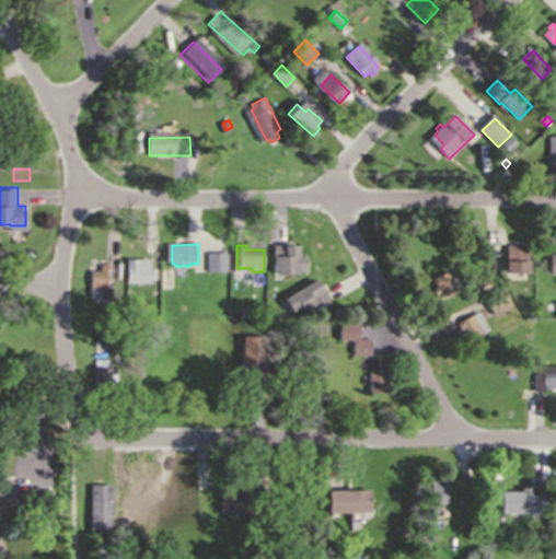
[(277,246),(299,246),(299,256),(305,256),(305,267),(300,267),(299,271),(277,270),(277,246)]
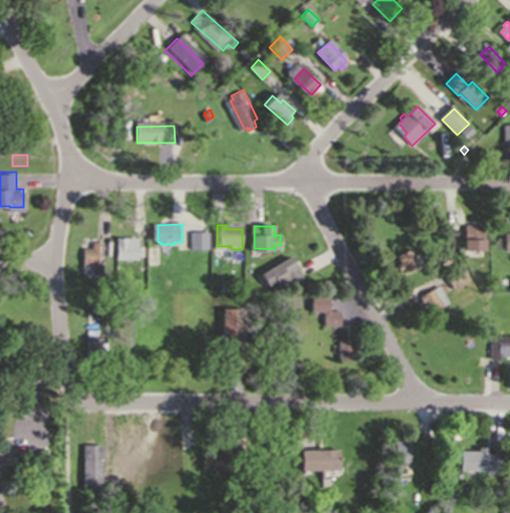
[(484,251),(466,252),(466,229),(484,228),(484,251)]
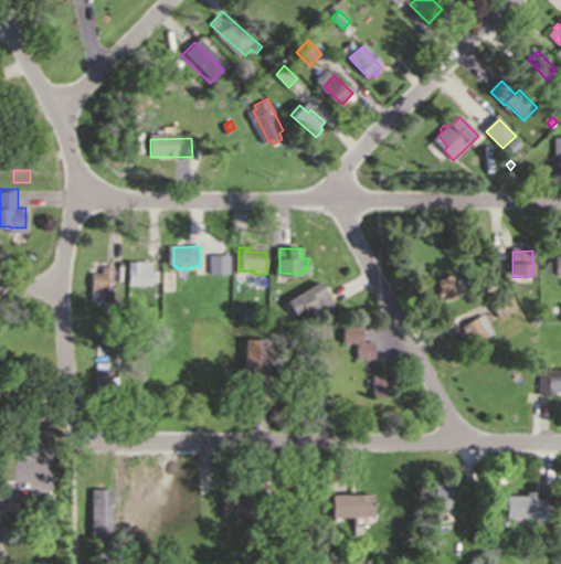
[(211,275),(211,256),(231,257),(231,275),(211,275)]
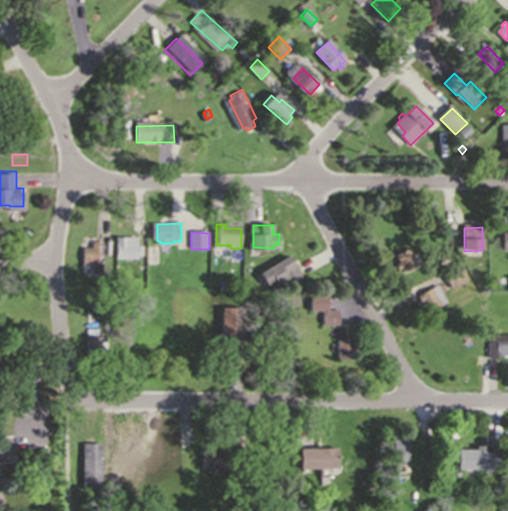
[(140,259),(120,259),(120,236),(140,236),(140,259)]
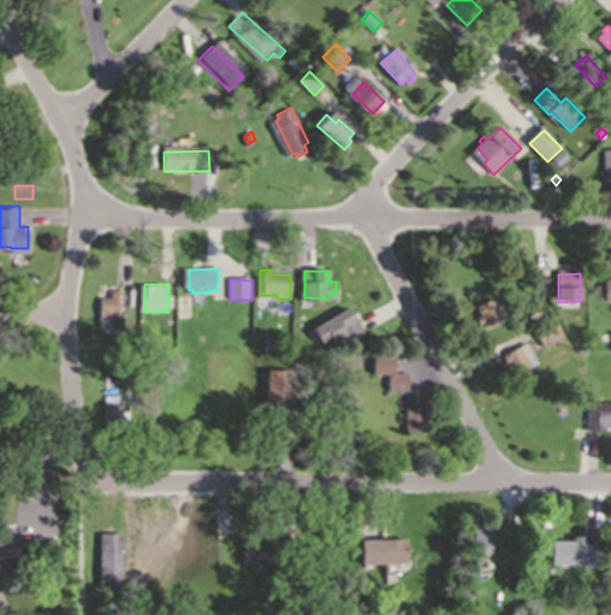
[(125,335),(105,333),(106,300),(114,300),(114,291),(126,291),(125,335)]
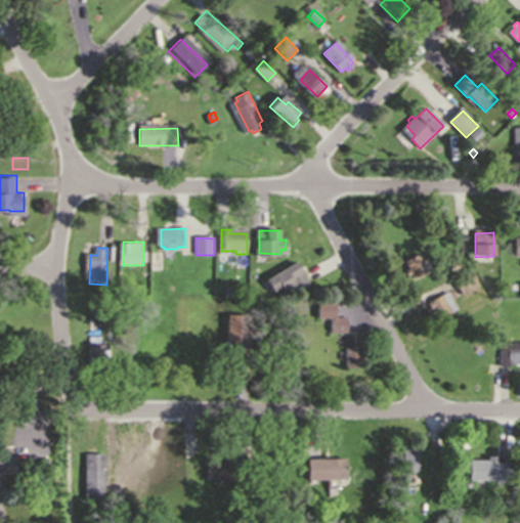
[(417,278),(409,261),(421,256),(430,275),(424,278),(423,276),(417,278)]
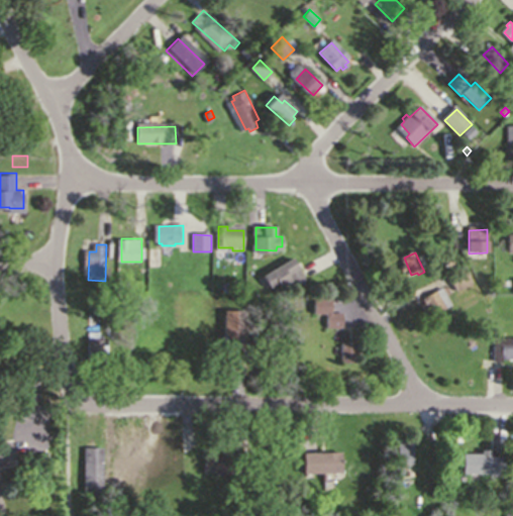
[(295,258),(308,279),(297,286),(293,280),(283,285),(281,281),(273,285),(267,275),(295,258)]
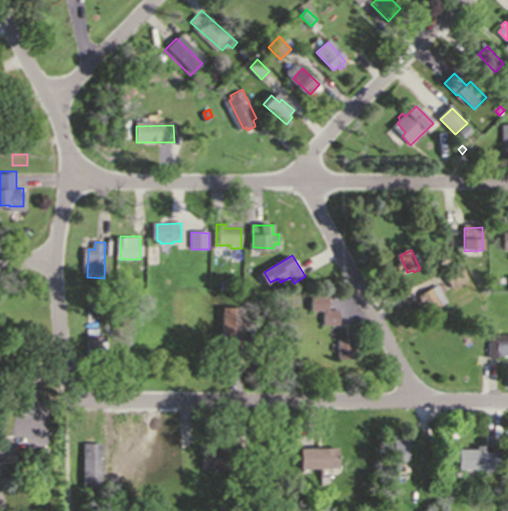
[(223,288),(223,280),(234,279),(234,288),(223,288)]
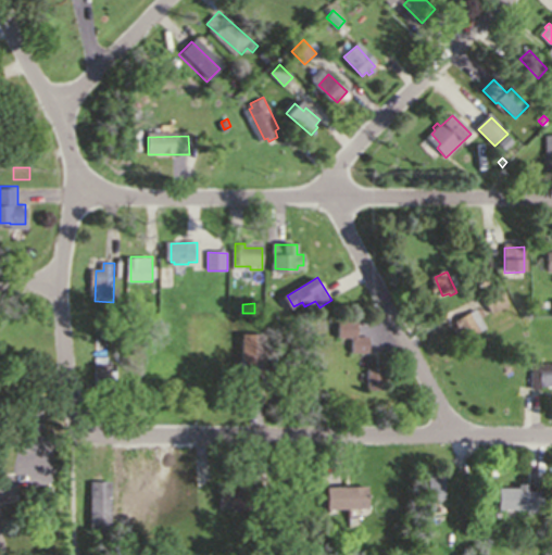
[(465,341),(461,332),(458,335),(455,329),(460,328),(456,322),(476,312),(486,330),(465,341)]
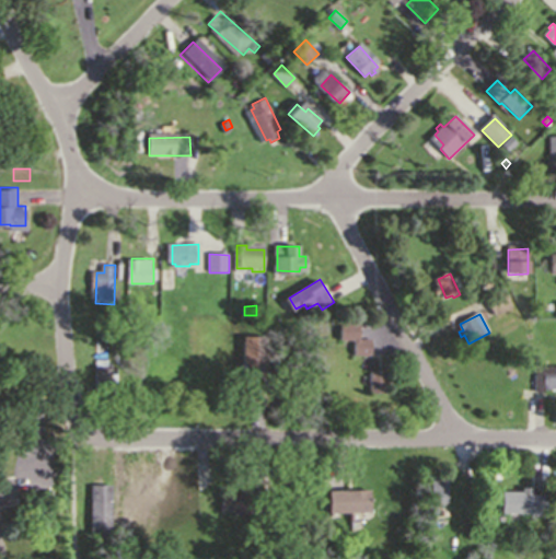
[(255,317),(266,316),(267,324),(256,325),(255,317)]
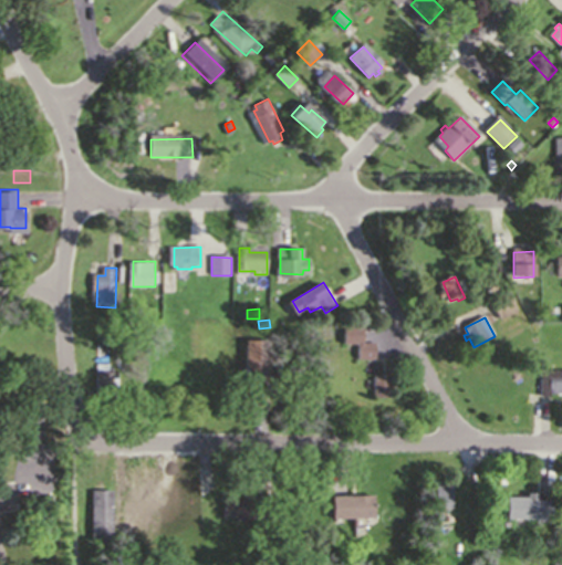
[(346,325),(365,325),(366,341),(378,342),(378,358),(361,357),(361,342),(346,342),(346,325)]
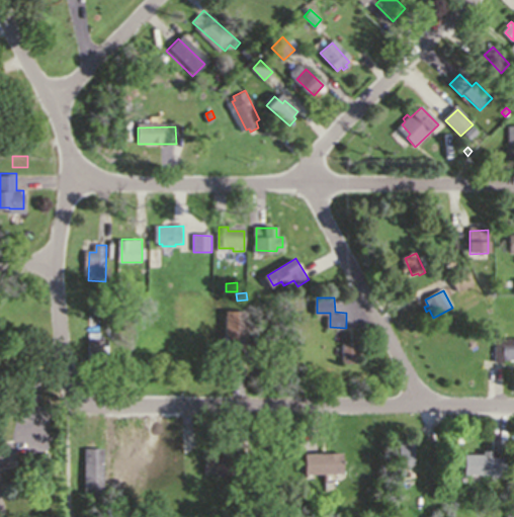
[(224,313),(246,313),(244,362),(222,361),(224,313)]
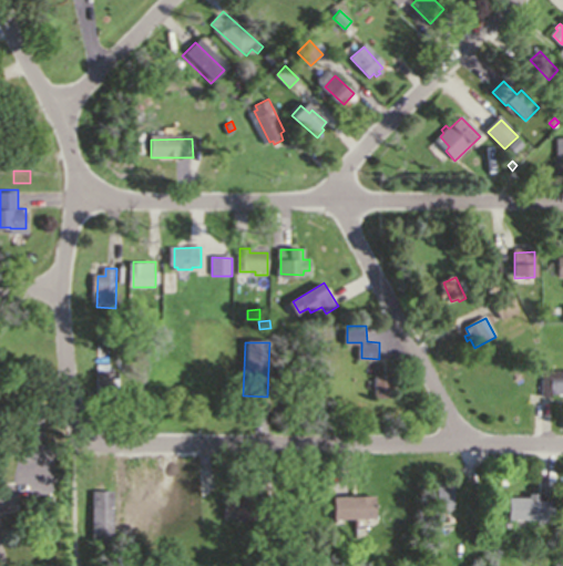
[(543,397),(542,370),(562,369),(562,391),(554,392),(554,397),(543,397)]
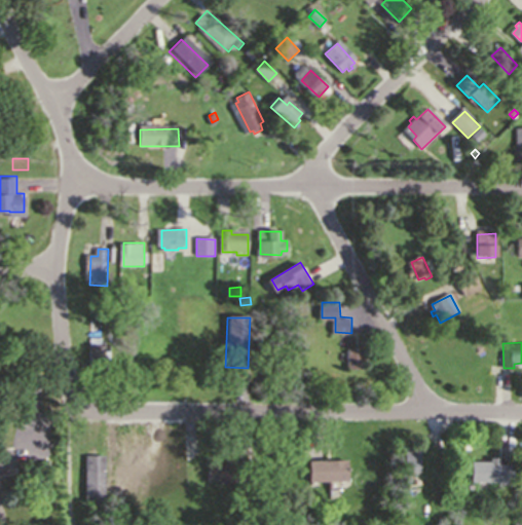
[(96,367),(95,345),(107,345),(107,367),(96,367)]
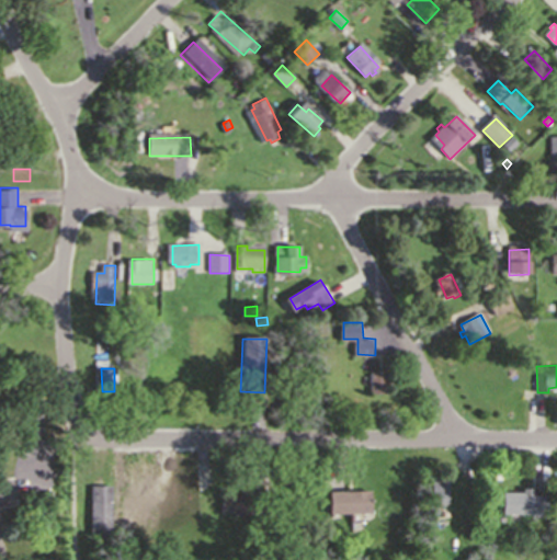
[(374,393),(374,374),(389,374),(389,393),(374,393)]
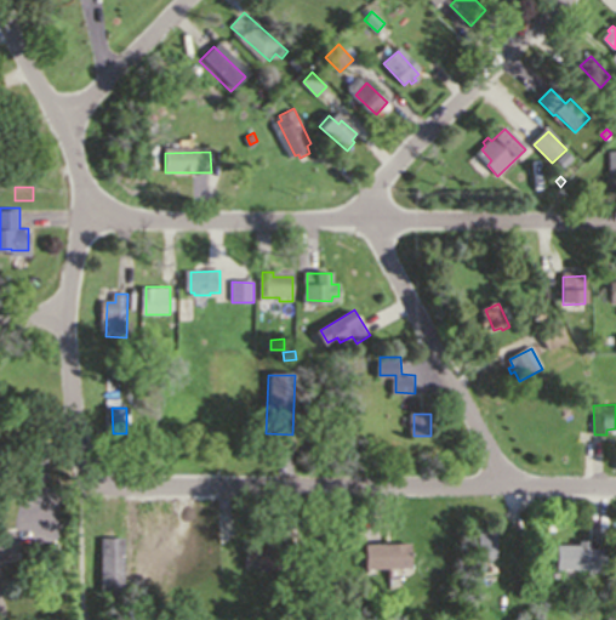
[(21,556),(0,559),(5,589),(0,589),(3,607),(0,607),(0,534),(17,532),(21,556)]
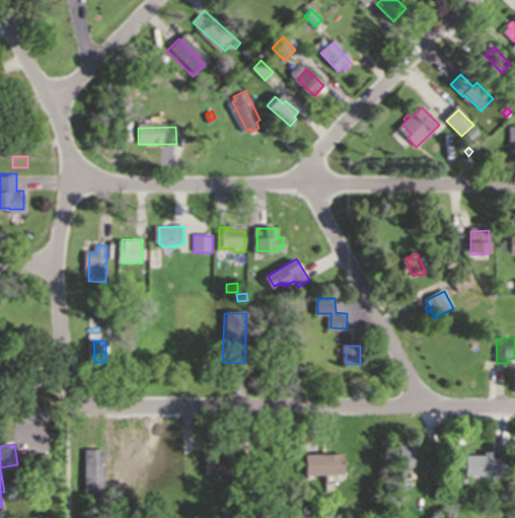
[(399,471),(399,461),(403,461),(403,447),(416,448),(416,467),(407,467),(407,471),(399,471)]
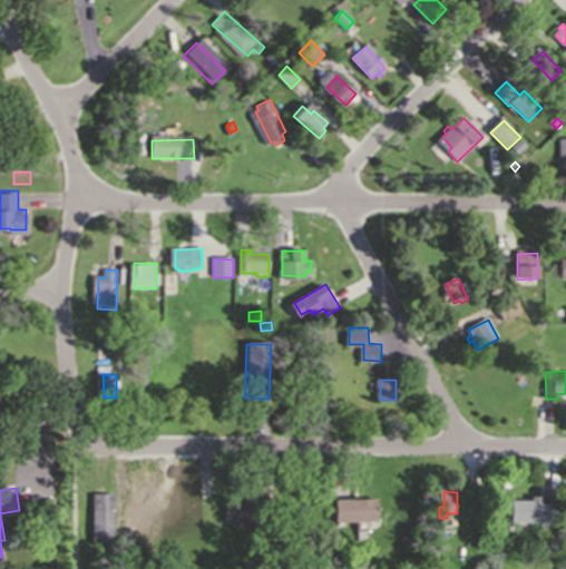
[(93,541),(93,492),(111,492),(110,541),(93,541)]
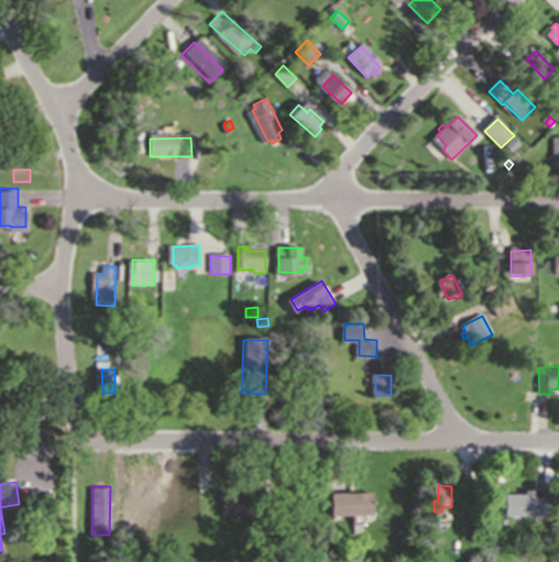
[(490,514),(489,491),(495,491),(494,487),(502,487),(502,489),(506,489),(506,507),(496,508),(496,514),(490,514)]
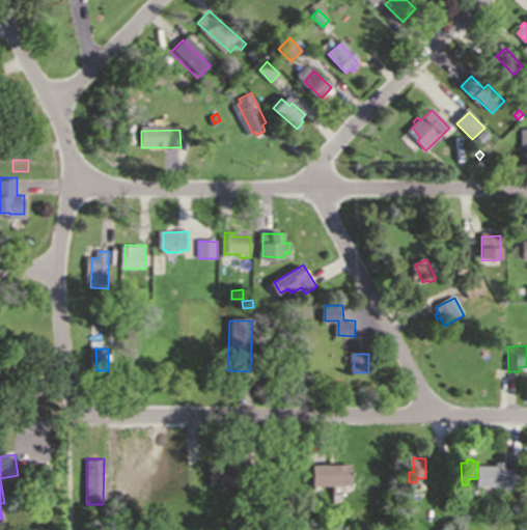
[(340,462),(339,469),(353,470),(352,489),(311,486),(312,469),(323,469),(324,461),(340,462)]
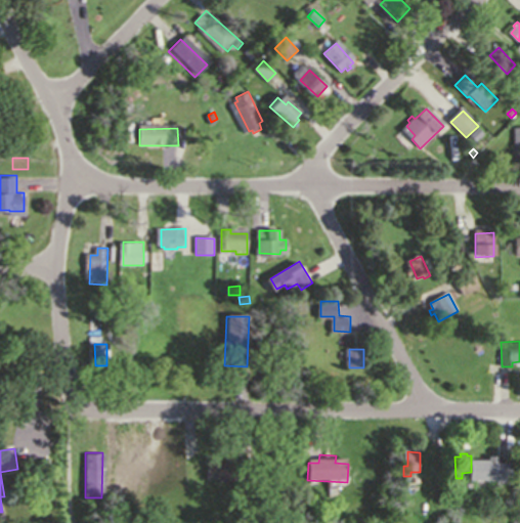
[(244,486),(244,480),(210,480),(210,461),(220,461),(220,464),(243,464),(243,460),(255,460),(254,486),(244,486)]
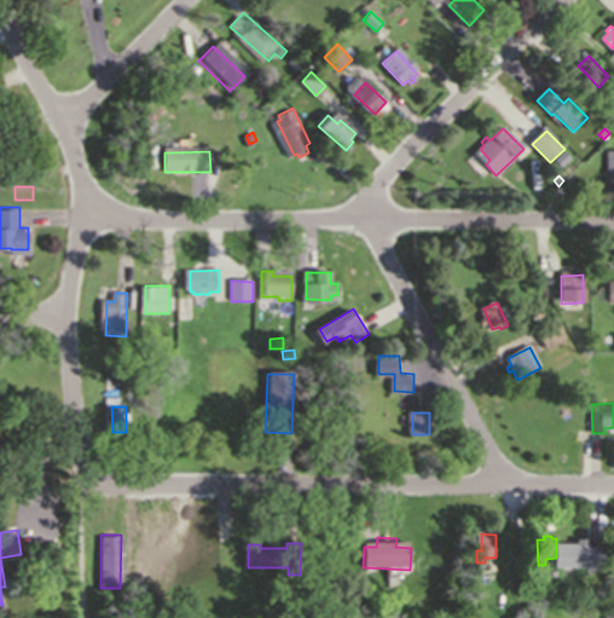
[(563,577),(563,553),(613,554),(613,577),(563,577)]
